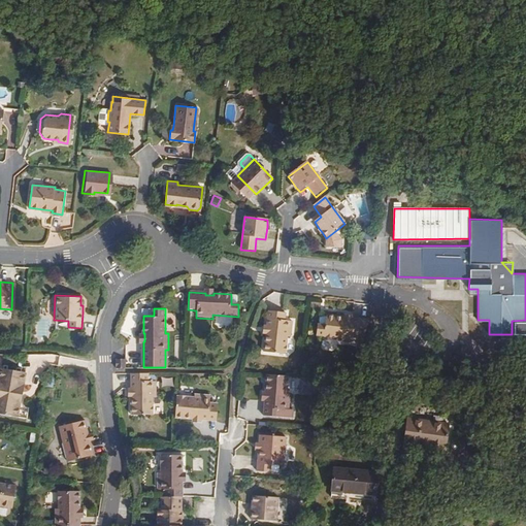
[(290,339),(292,322),(285,321),(286,314),(268,311),(266,328),(267,328),(267,336),(265,336),(264,354),(285,356),(287,339),(290,339)]
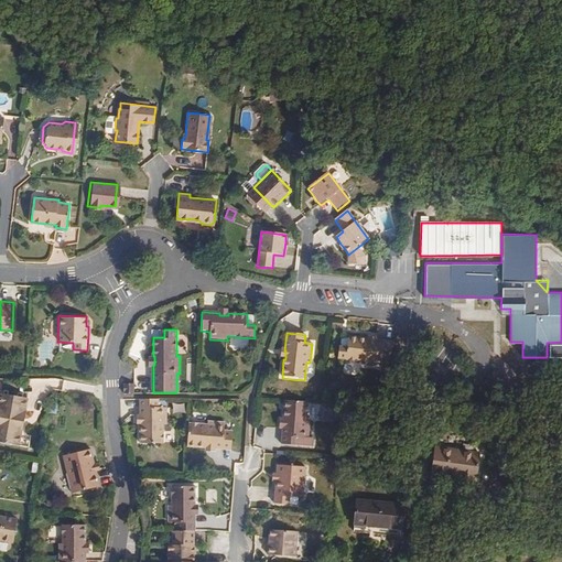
[(389,374),(393,342),(376,339),(376,342),(367,341),(367,339),(347,337),(347,348),(338,347),(337,359),(364,361),(364,366),(381,367),(381,373),(389,374)]
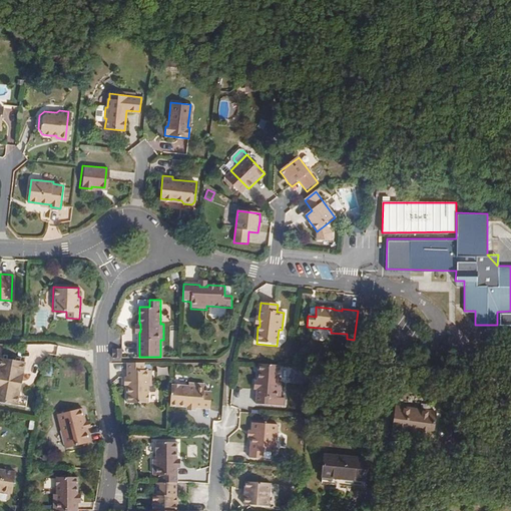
[(0,372),(17,375),(19,361),(0,357),(0,372)]
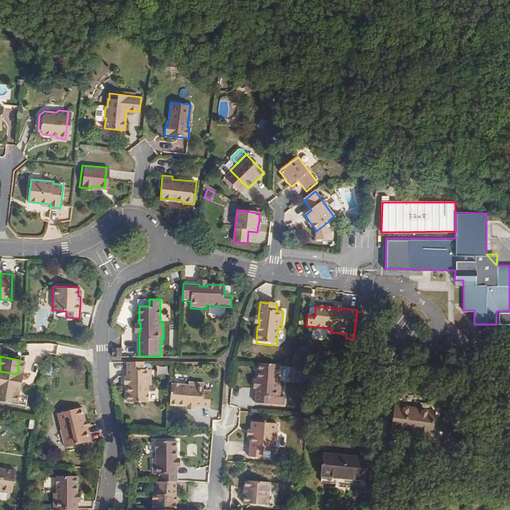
[(148,384),(148,368),(142,368),(142,359),(125,359),(125,374),(125,382),(125,400),(146,400),(146,384),(148,384)]
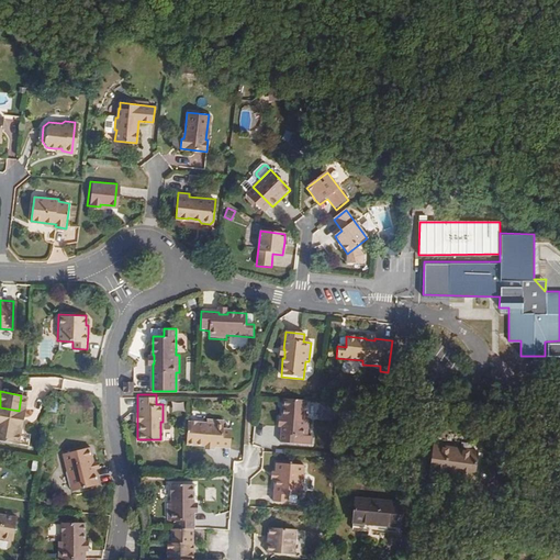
[(310,421),(311,404),(288,403),(287,418),(289,418),(288,427),(286,427),(284,444),(303,445),(304,437),(312,437),(313,421),(310,421)]
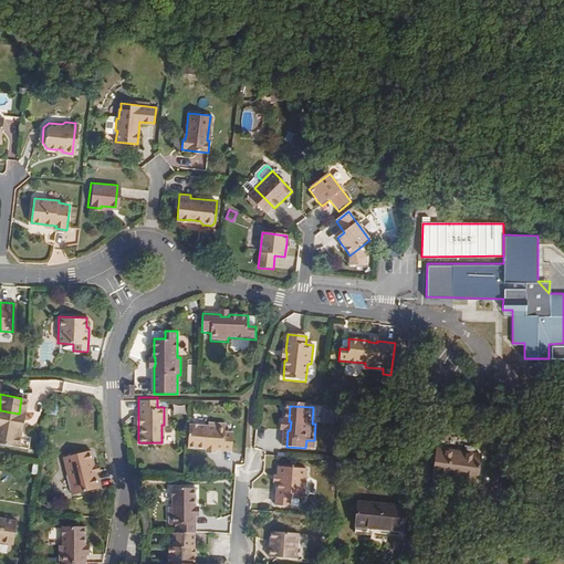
[(17,427),(18,418),(22,418),(22,414),(19,414),(0,410),(0,444),(13,447),(14,436),(19,436),(20,428),(17,427)]
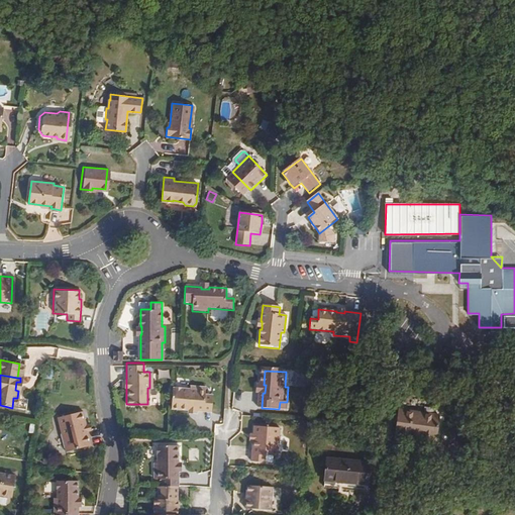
[(192,388),(193,384),(188,387),(172,387),(171,407),(188,408),(188,406),(192,406),(192,388)]
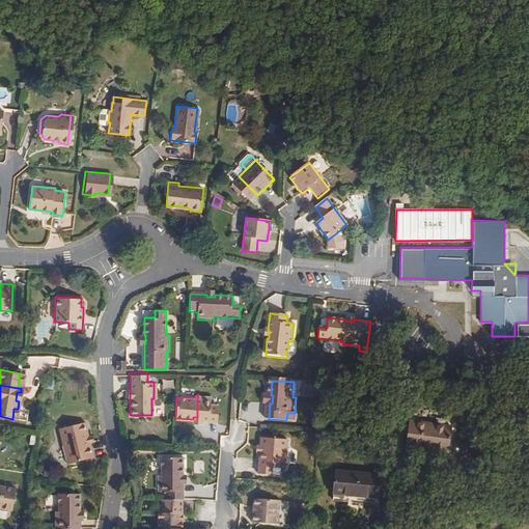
[(215,423),(216,407),(209,407),(210,399),(197,398),(197,417),(196,421),(200,421),(200,422),(215,423)]
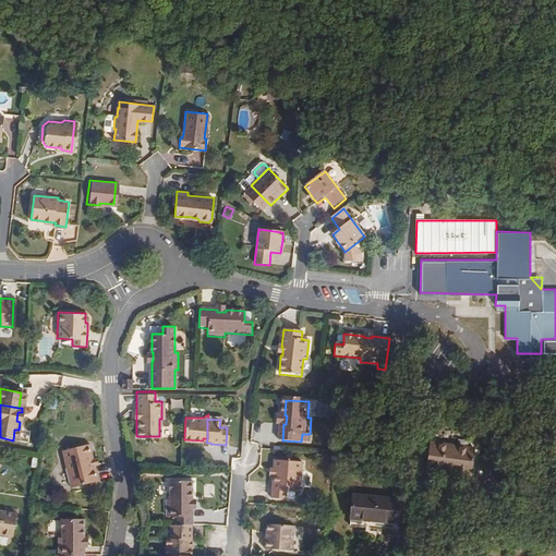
[(206,443),(207,438),(203,438),(203,440),(209,449),(214,449),(206,443)]
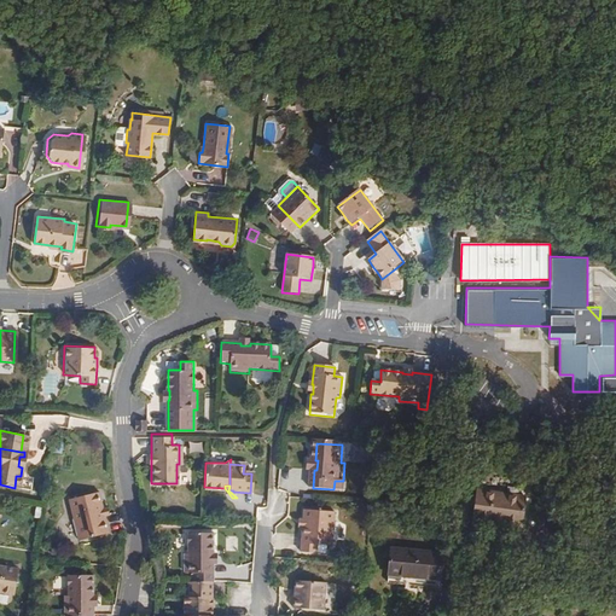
[(518,526),(523,494),(474,486),(469,517),(518,526)]
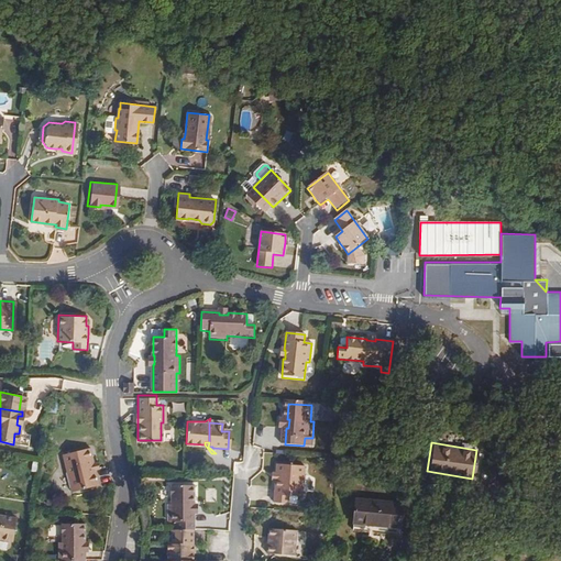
[(219,457),(212,448),(212,447),(208,447),(216,453),(215,457),(219,457)]
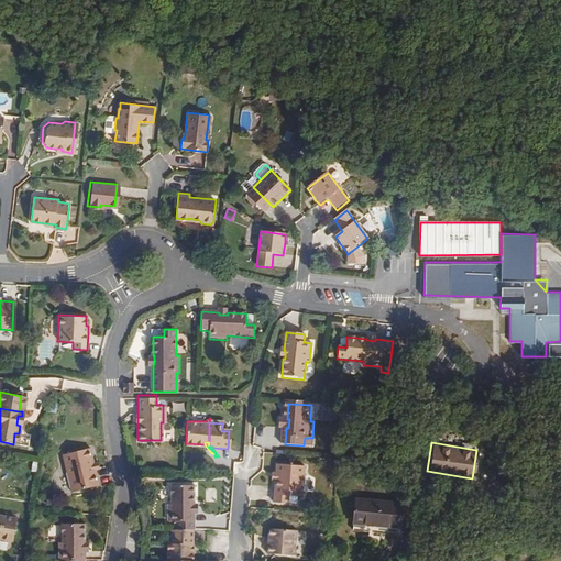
[(97,470),(95,461),(91,461),(88,448),(59,453),(61,459),(68,492),(97,485),(95,471),(97,470)]
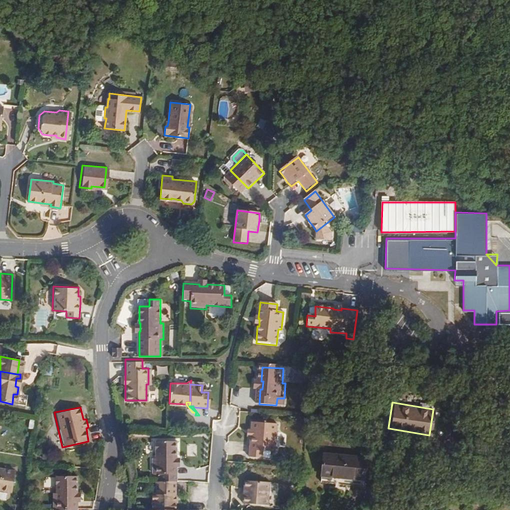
[(281,426),(254,425),(254,433),(253,440),(253,461),(267,462),(267,455),(281,455),(281,426)]
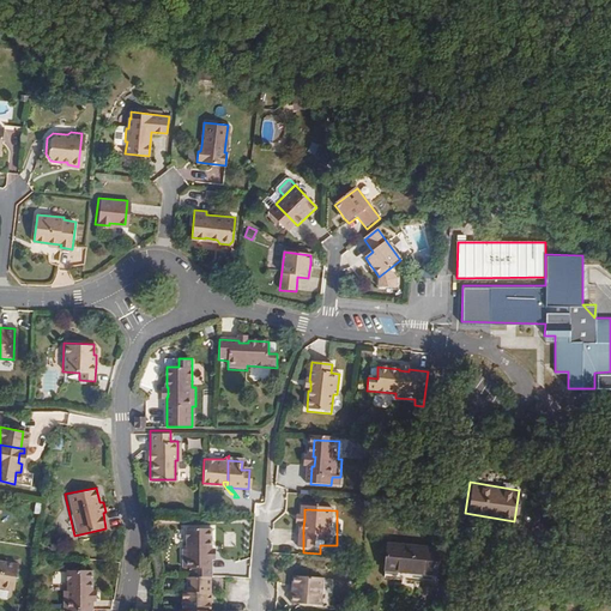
[(210,552),(210,543),(212,543),(212,525),(192,525),(192,533),(183,534),(183,554),(186,554),(186,570),(212,570),(212,552),(210,552)]
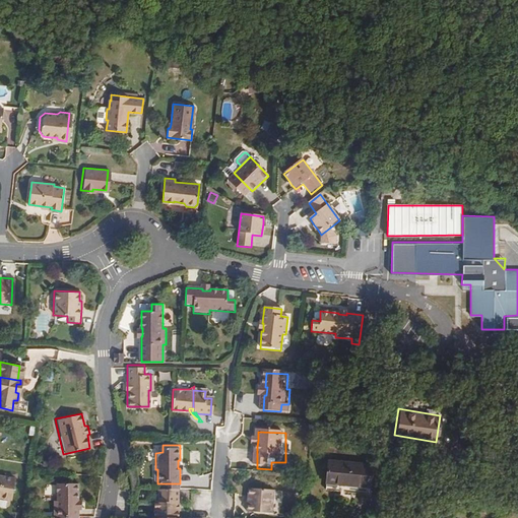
[(366,488),(369,462),(325,457),(322,482),(366,488)]
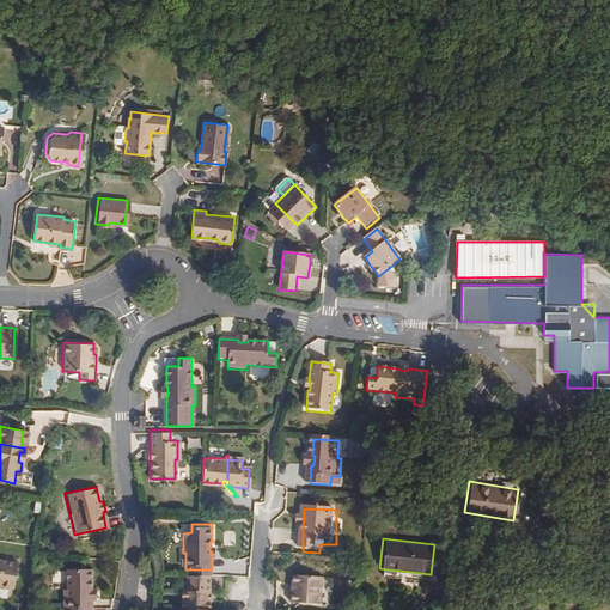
[(0,584),(13,586),(17,561),(0,557),(0,584)]
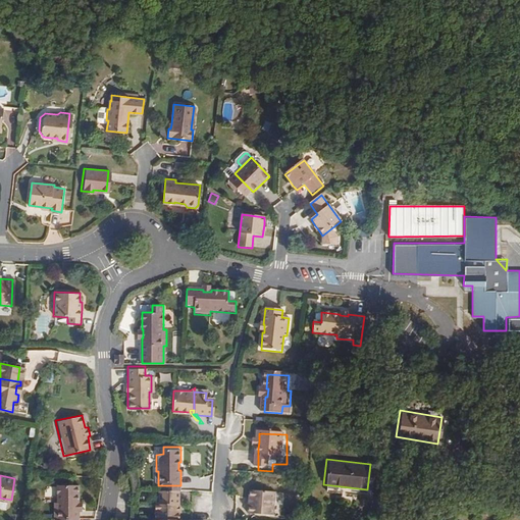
[(74,511),(74,501),(76,501),(76,485),(55,485),(55,502),(52,502),(52,518),(76,518),(76,511),(74,511)]
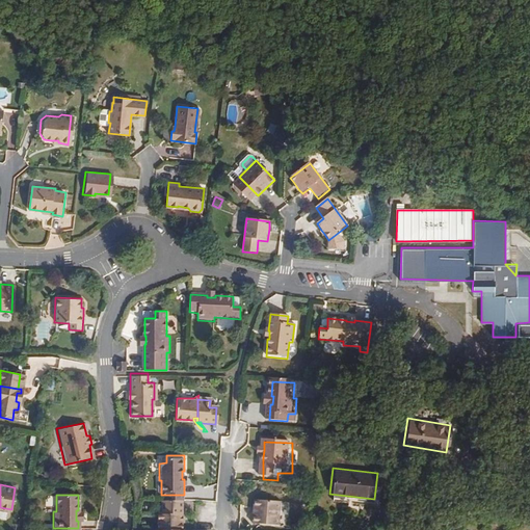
[(178,527),(178,497),(158,498),(158,510),(154,510),(154,527),(178,527)]
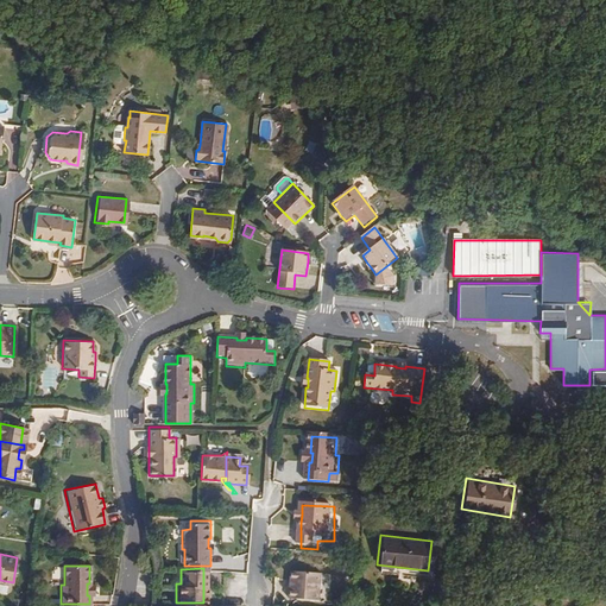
[(317,598),(319,570),(288,569),(286,597),(317,598)]
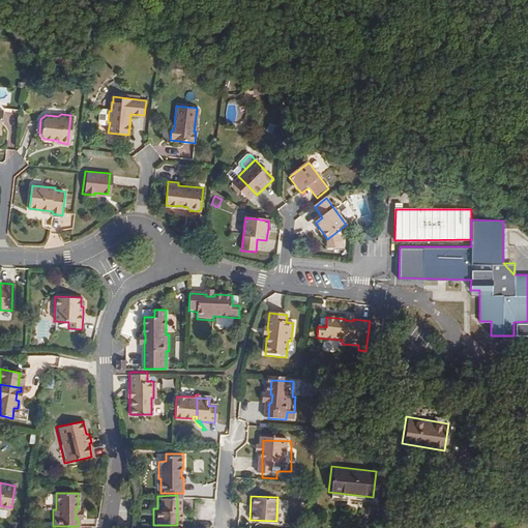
All buildings are outlined.
